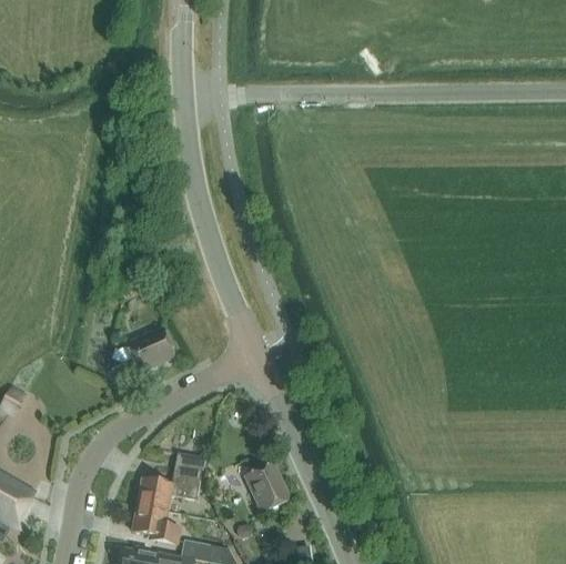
[(139,372),(175,355),(163,326),(127,343),(139,372)]
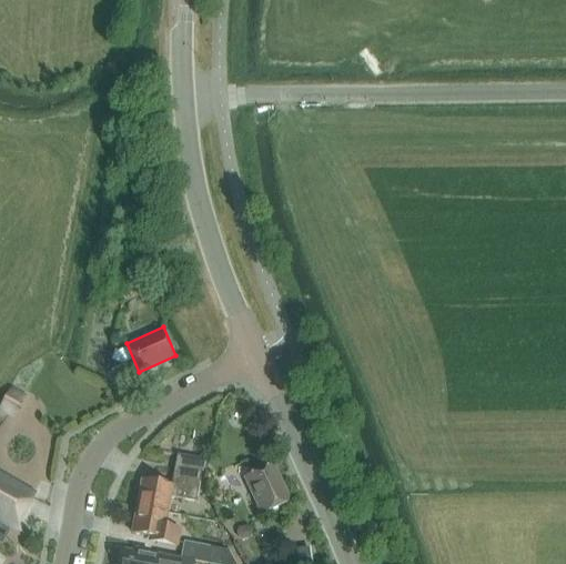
[(119,381),(134,373),(129,362),(114,369),(119,381)]
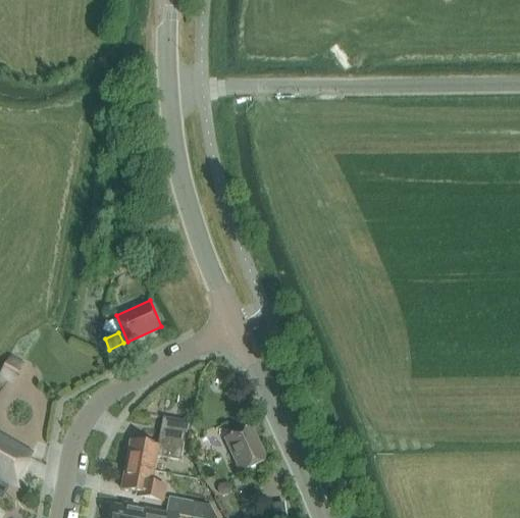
[(23,360),(8,353),(0,367),(0,374),(11,381),(23,360)]
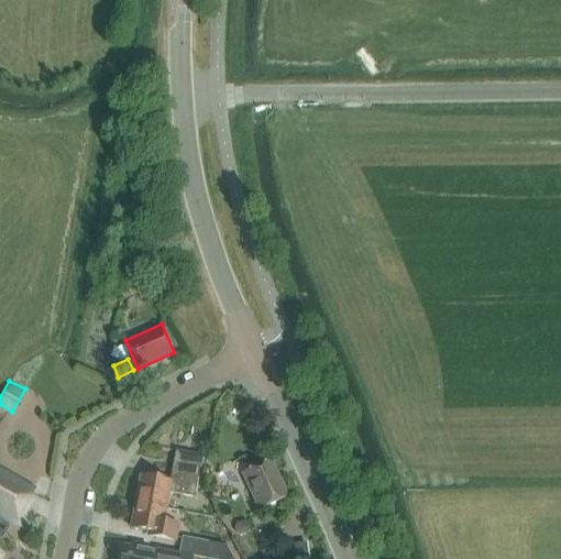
[(176,448),(175,458),(201,463),(206,464),(208,453),(176,448)]
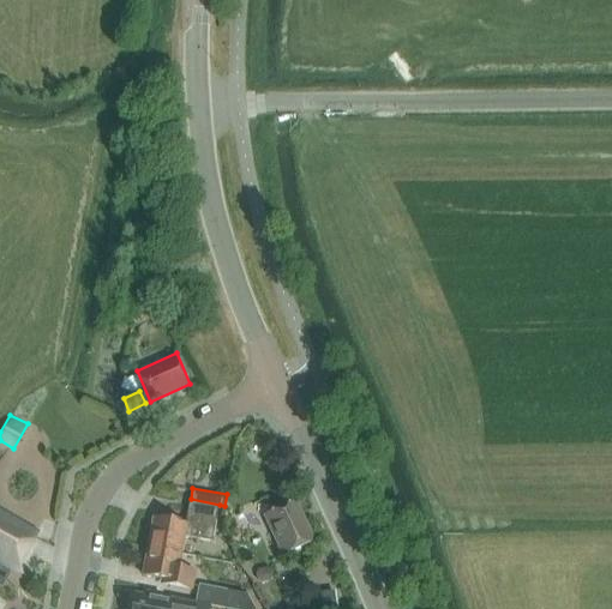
[(185,532),(214,538),(220,505),(191,499),(186,520),(155,516),(150,543),(183,549),(185,532)]
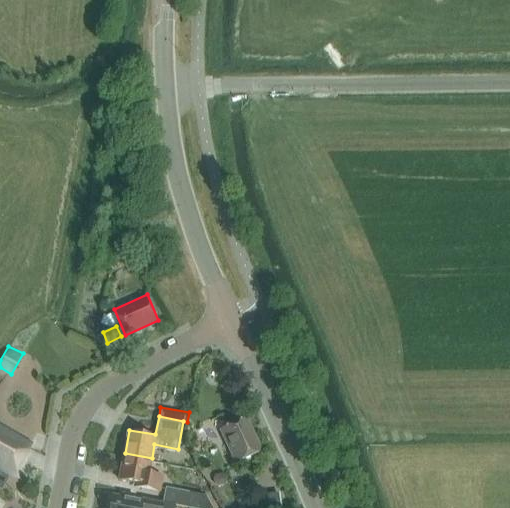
[(237,460),(262,448),(247,416),(222,428),(237,460)]
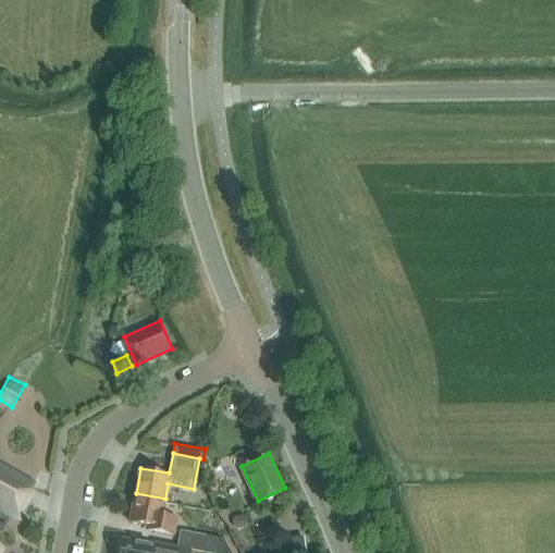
[(33,482),(0,463),(0,552),(4,547),(0,543),(0,524),(7,512),(14,516),(33,482)]
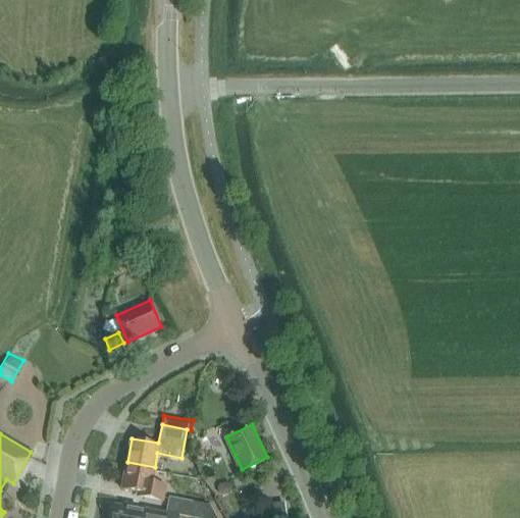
[(151,484),(155,467),(127,462),(122,486),(149,491),(149,496),(163,499),(165,487),(151,484)]
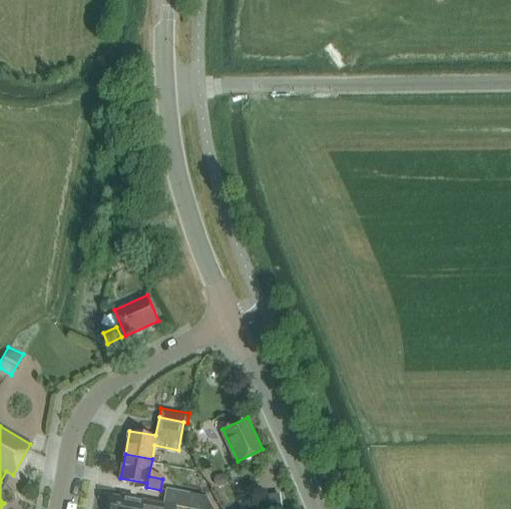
[(226,483),(228,479),(227,475),(224,471),(216,473),(213,477),(214,482),(219,484),(226,483)]
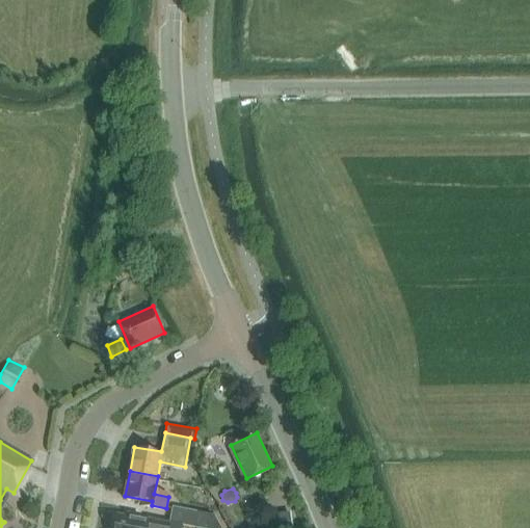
[(220,527),(213,512),(199,509),(174,504),(170,519),(183,522),(213,527),(217,527),(220,527)]
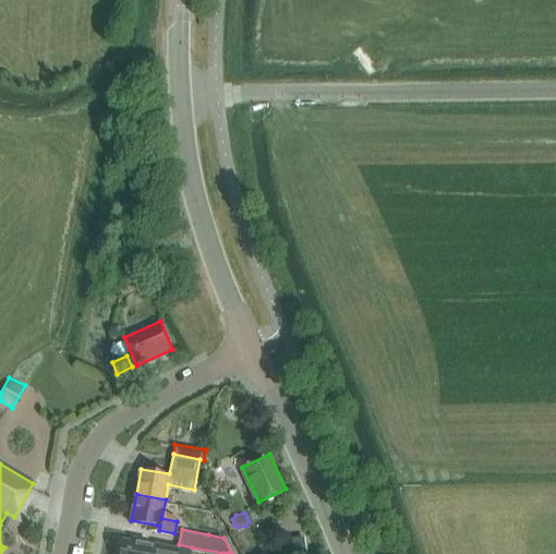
[(191,553),(192,548),(179,544),(157,541),(156,544),(123,538),(120,553),(191,553)]
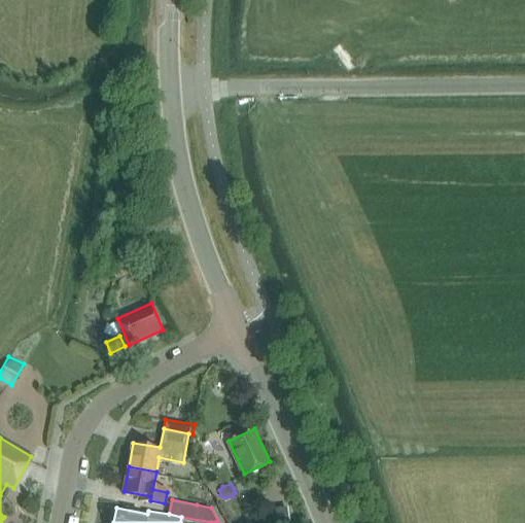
[(289,522),(288,514),(246,520),(246,522),(289,522)]
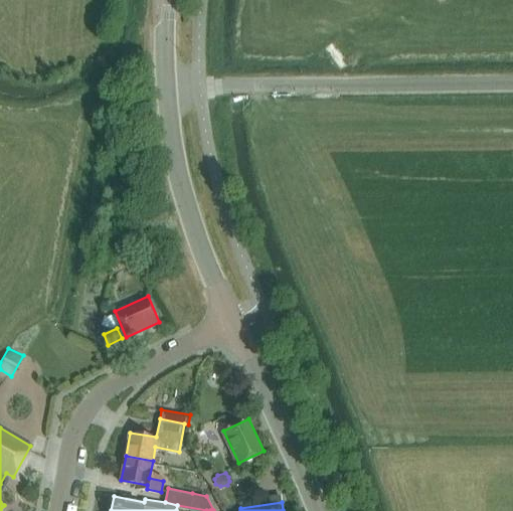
All buildings are outlined.
